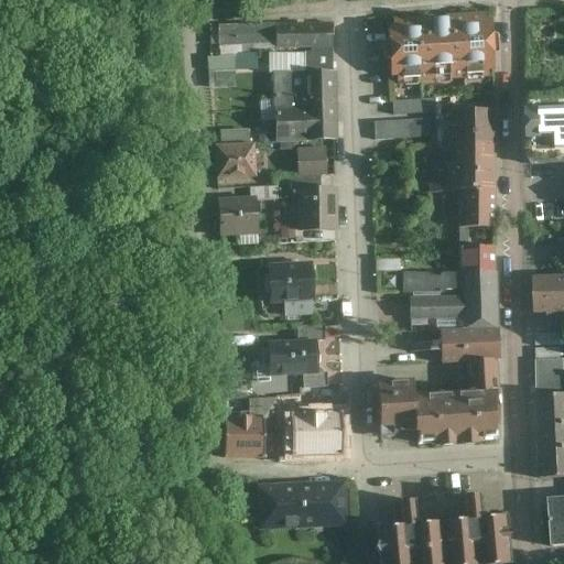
[(393,26),(388,28),(390,75),(397,75),(397,82),(486,76),(486,71),(491,69),(489,21),(483,22),(483,15),(444,18),(444,21),(433,21),(432,19),(393,21),(393,26)]
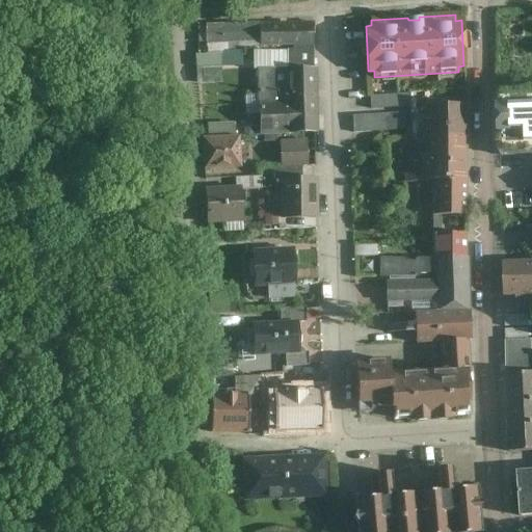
[(259,24),(260,47),(275,46),(292,46),(293,46),(314,45),(314,23),(259,24)]
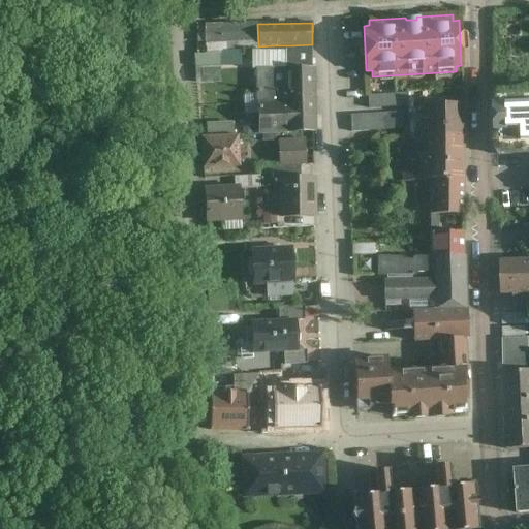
[(205,25),(205,41),(256,39),(255,24),(205,25)]
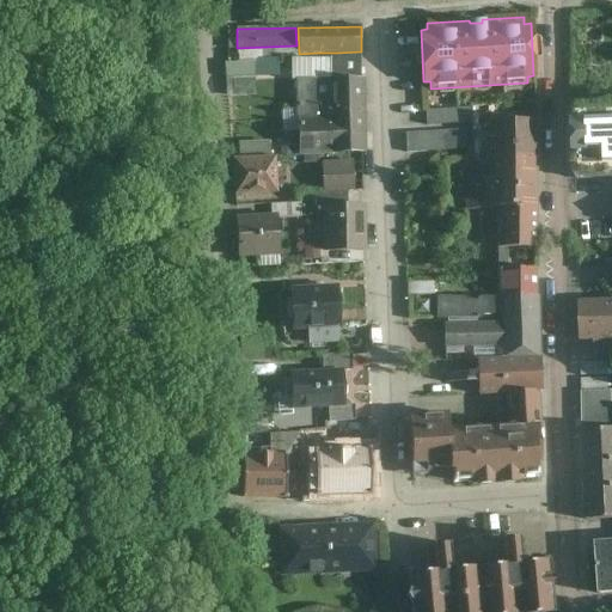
[(336,53),(336,80),(361,80),(361,51),(337,53),(336,53)]
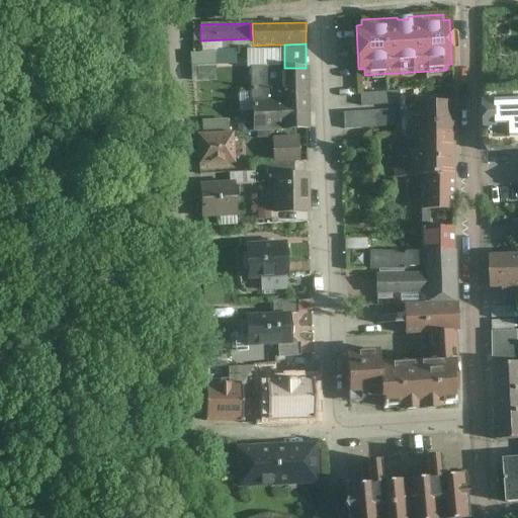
[(217,51),(192,52),(192,64),(217,63),(217,51)]
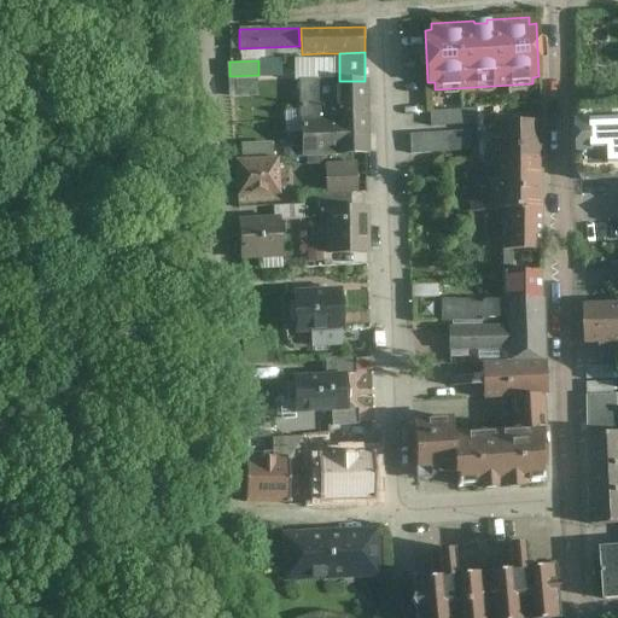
[(258,79),(238,80),(239,94),(260,94),(258,79)]
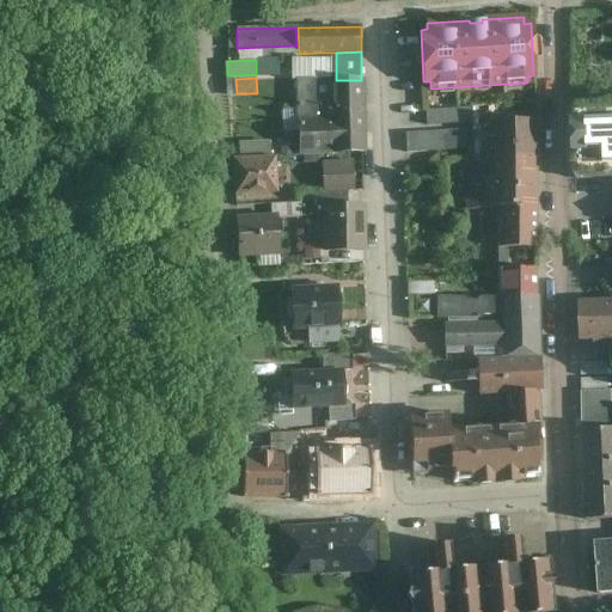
[(297,80),(297,106),(300,154),(362,152),(361,80),(336,80),(297,80)]
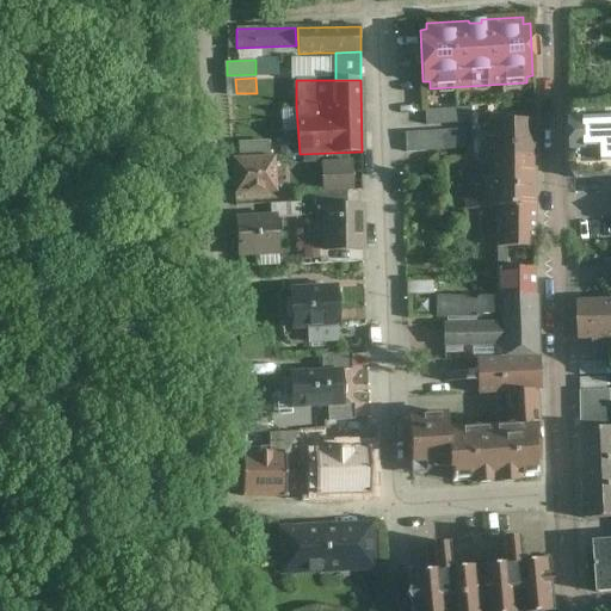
[(474,106),(427,109),(427,122),(474,121),(474,106)]
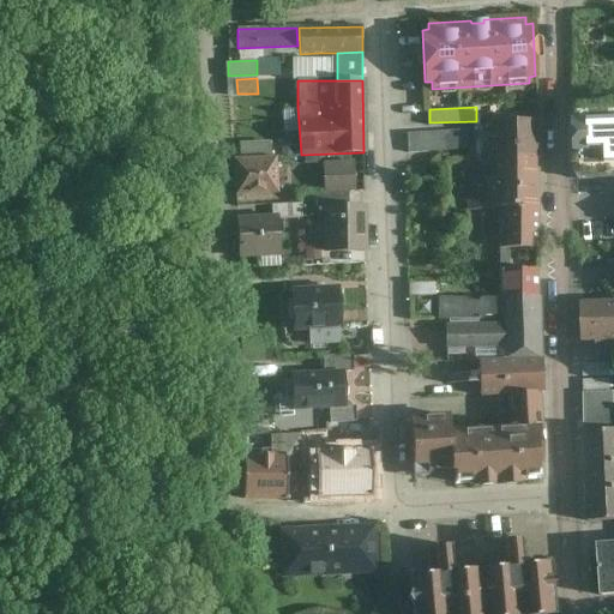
[(613,107),(577,109),(581,178),(613,176),(613,107)]
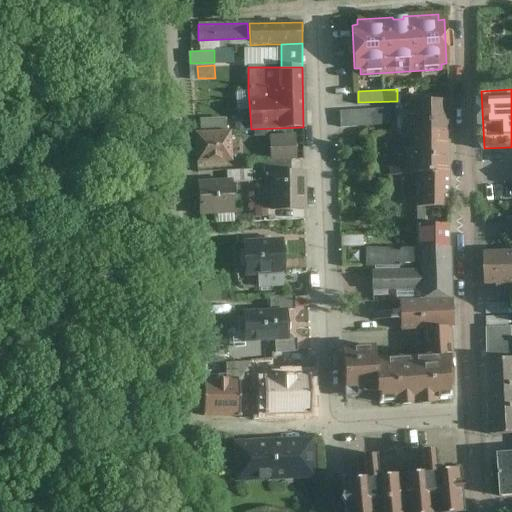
[(447,127),(447,98),(412,98),(412,127),(447,127)]
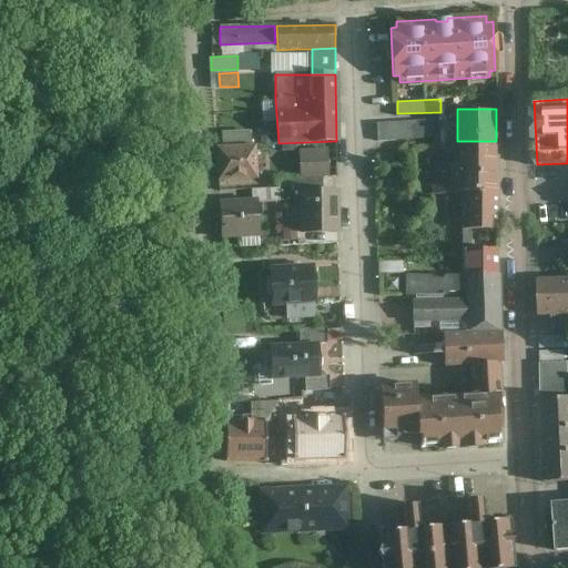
[(435,120),(378,122),(379,141),(435,139),(435,120)]
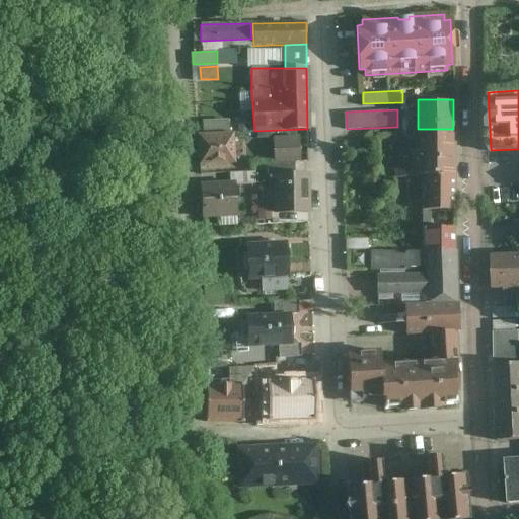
[(204,120),(204,131),(232,130),(232,119),(204,120)]
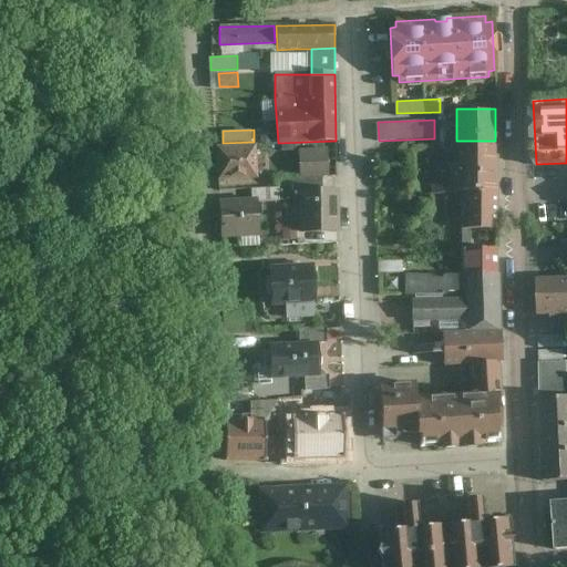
[(495,141),(456,141),(456,146),(429,146),(430,188),(462,187),(494,187),(495,141)]
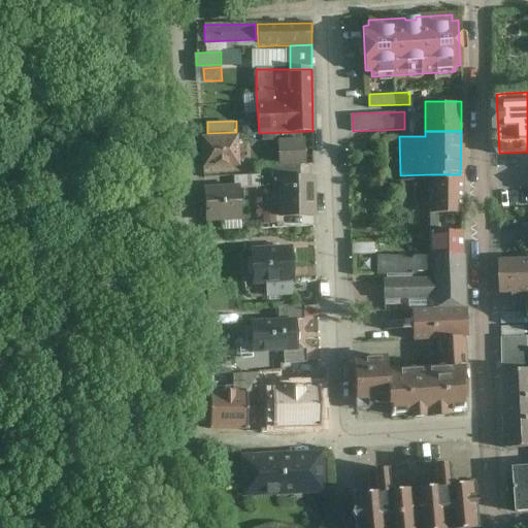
[(240,165),(239,132),(236,132),(207,133),(205,133),(205,166),(240,165)]
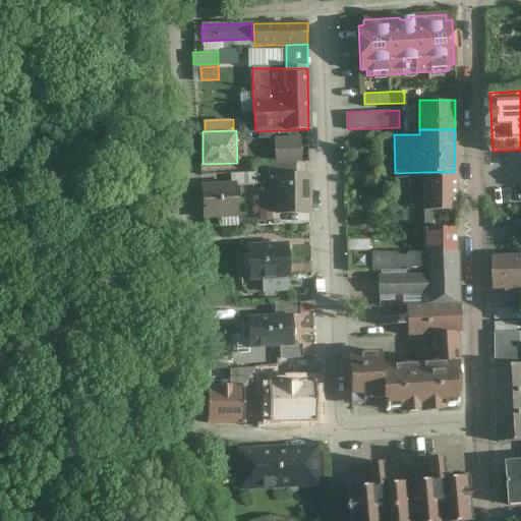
[(302,135),(276,136),(276,162),(302,161),(302,135)]
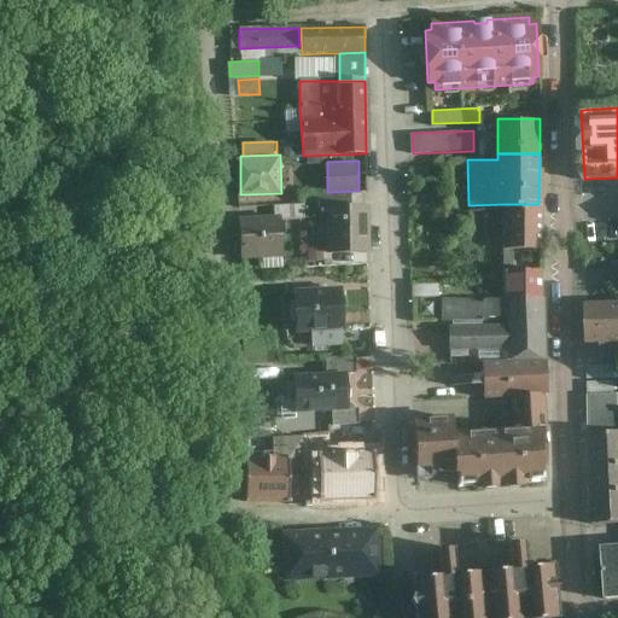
[(304,200),(280,202),(281,217),(304,216),(304,200)]
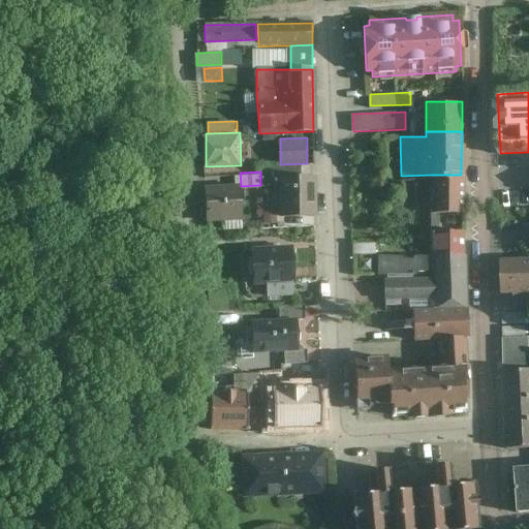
[(461,214),(461,175),(431,175),(432,214),(461,214)]
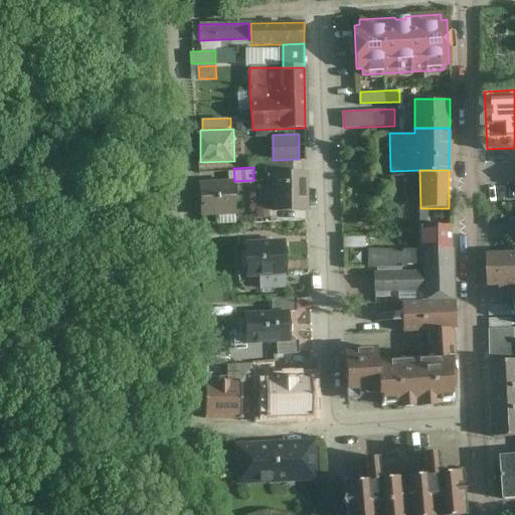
[(273,175),(274,211),(306,210),(306,172),(293,173),(273,173),(273,175)]
